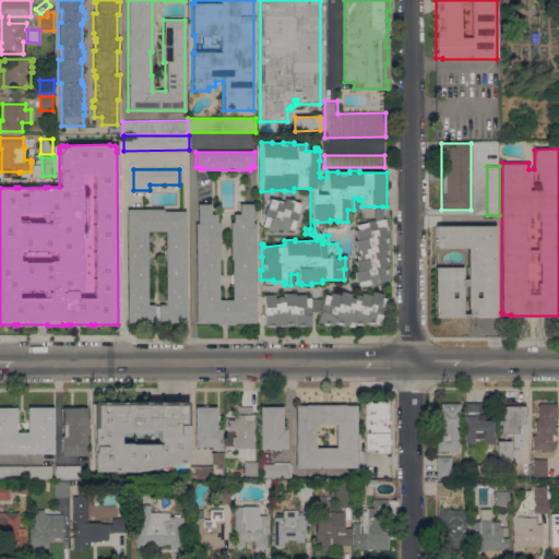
[(283,203),(285,199),(299,203),(292,229),(287,227),(286,232),(276,228),(275,233),(266,229),(268,226),(261,225),(269,199),(283,203)]
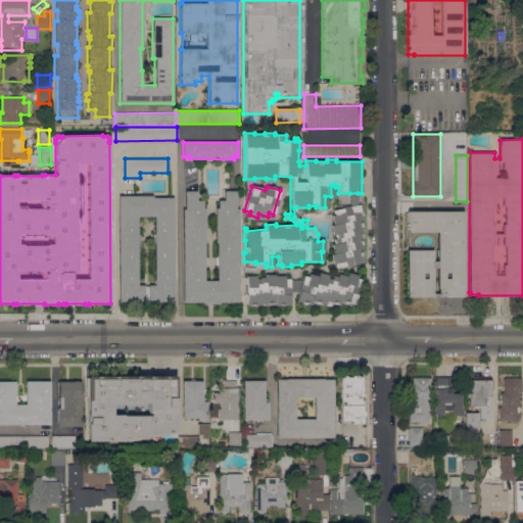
[(185,209),(185,191),(197,191),(197,200),(203,200),(203,208),(205,208),(206,243),(204,243),(204,281),(217,281),(217,242),(216,242),(216,207),(218,207),(218,200),(224,200),(224,191),(236,191),(236,209),(238,209),(239,302),(219,302),(219,303),(202,303),(202,302),(183,302),(183,209),(185,209)]
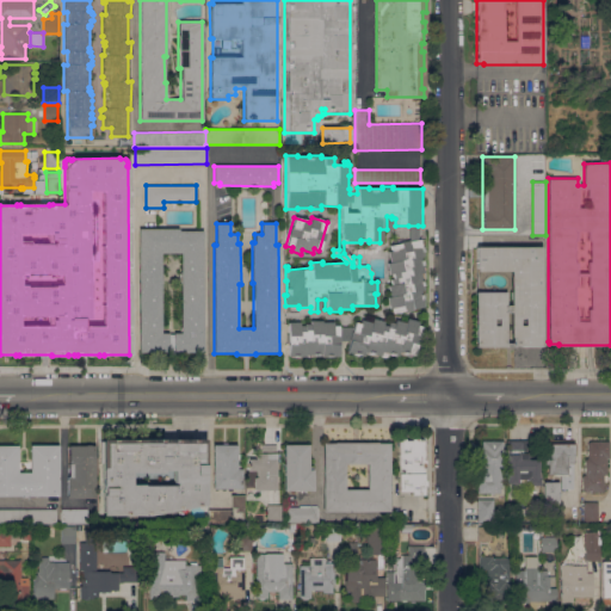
[(418,239),(408,241),(408,226),(418,226),(418,239)]
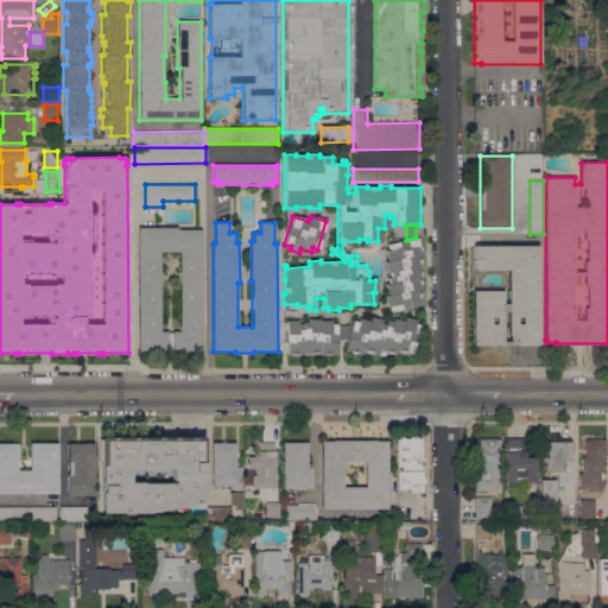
[(137,350),(138,228),(178,228),(178,229),(202,229),(202,350),(137,350)]
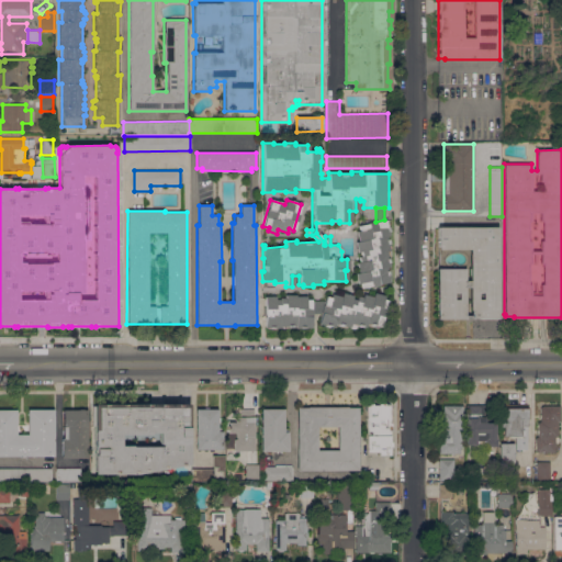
[(385,220),(389,235),(386,236),(389,250),(386,251),(390,267),(386,267),(390,282),(362,289),(361,283),(358,283),(356,273),(358,272),(357,262),(360,261),(358,257),(362,256),(361,251),(358,253),(356,242),(358,242),(356,232),(360,231),(359,226),(375,222),(384,220),(385,220)]
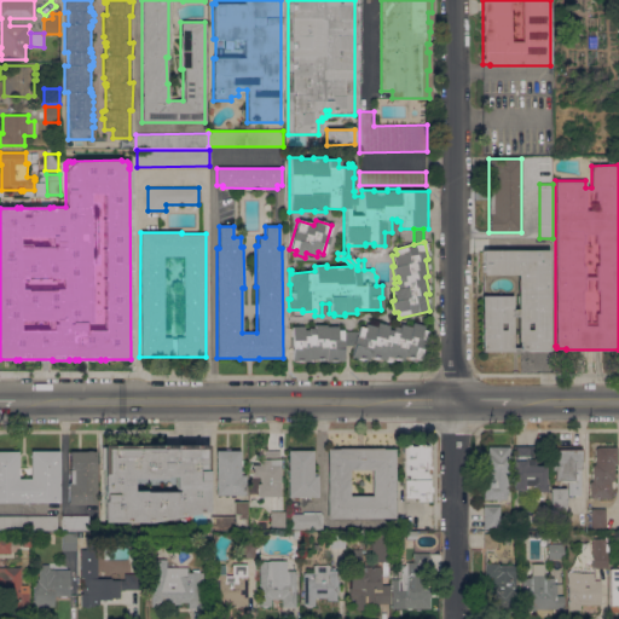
[(481,352),(482,296),(513,296),(513,310),(518,310),(518,275),(482,275),(482,250),(549,250),(549,352),(481,352)]
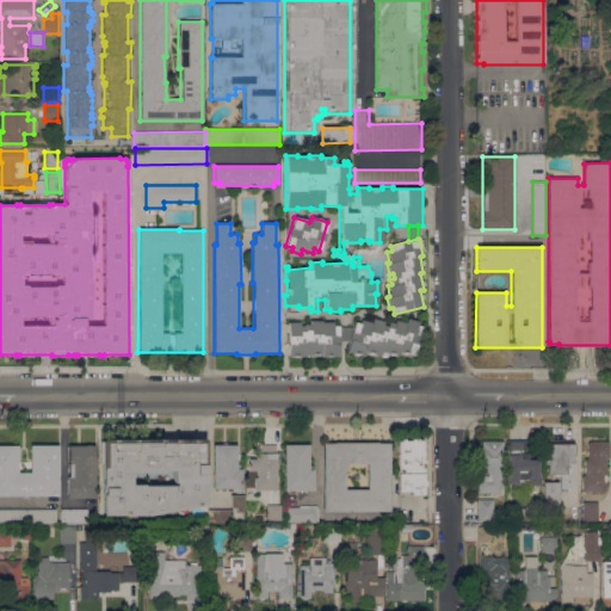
[(300,322),(300,326),(304,326),(304,323),(310,323),(310,320),(322,320),(322,322),(333,322),(333,326),(338,326),(338,327),(353,327),(355,321),(360,322),(362,320),(372,323),(374,319),(383,321),(382,325),(388,326),(389,322),(394,323),(395,320),(406,323),(407,319),(418,321),(417,326),(423,327),(414,356),(399,351),(397,356),(381,352),(380,356),(364,351),(363,356),(346,352),(350,340),(339,340),(339,345),(338,345),(338,357),(321,357),(321,356),(304,356),(304,357),(288,357),(288,322),(300,322)]
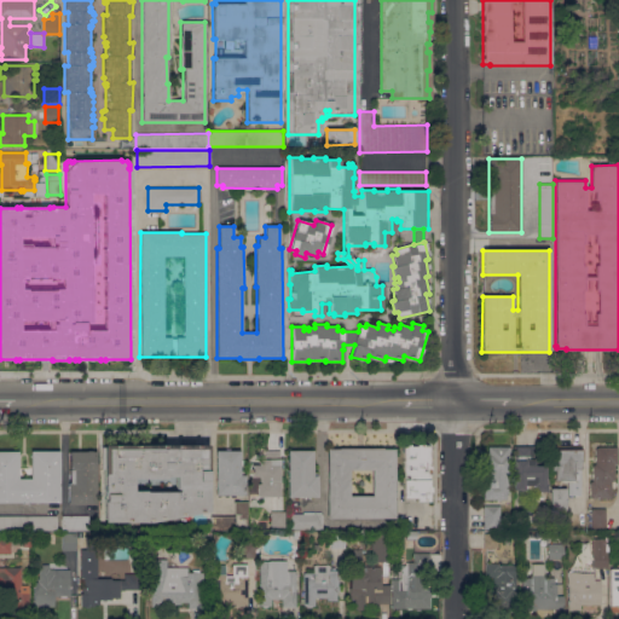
[(103,522),(103,445),(207,445),(207,474),(206,474),(206,479),(207,479),(207,512),(149,522),(103,522)]
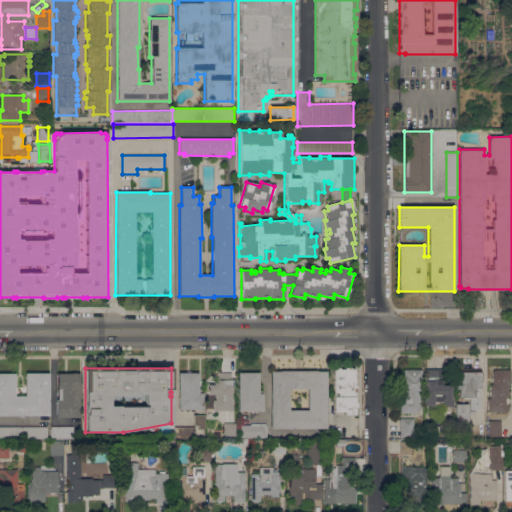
[(354,385),(356,385),(356,391),(355,391),(354,402),(356,402),(356,407),(355,407),(355,415),(344,414),(344,412),(333,412),(334,368),(348,368),(348,369),(354,369),(354,385)]
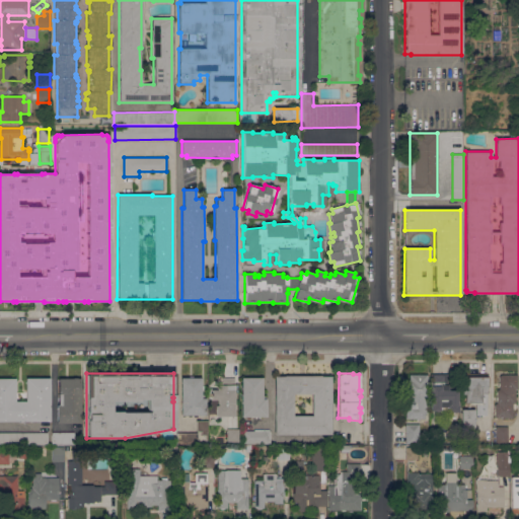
[(427,374),(427,414),(425,414),(425,419),(420,419),(420,420),(417,420),(417,419),(405,419),(405,404),(408,404),(408,401),(410,401),(410,396),(408,396),(408,382),(410,382),(410,374),(427,374)]
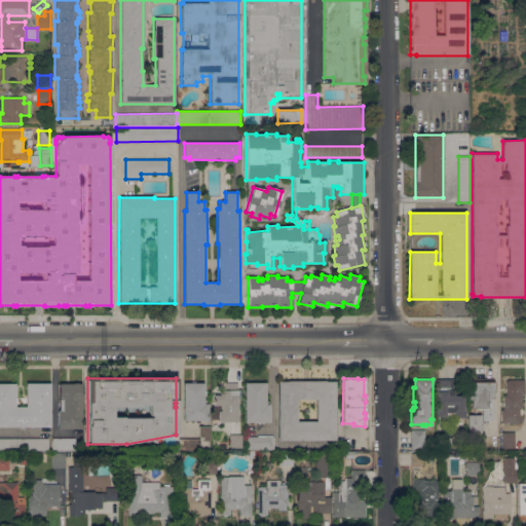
[(453,379),(453,390),(454,390),(454,396),(463,396),(463,411),(464,411),(464,418),(454,418),(454,416),(438,416),(437,379),(453,379)]
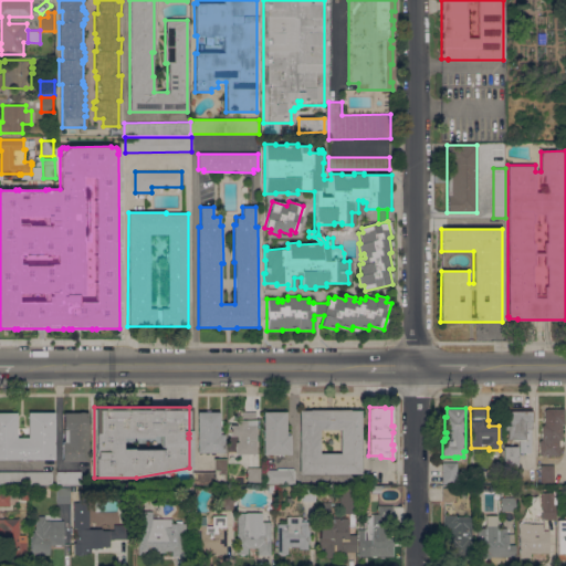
[(544,409),(564,409),(564,425),(562,425),(562,446),(559,447),(559,456),(540,456),(540,451),(538,451),(538,449),(540,449),(540,441),(541,439),(542,439),(542,437),(542,433),(542,423),(544,423),(544,409)]
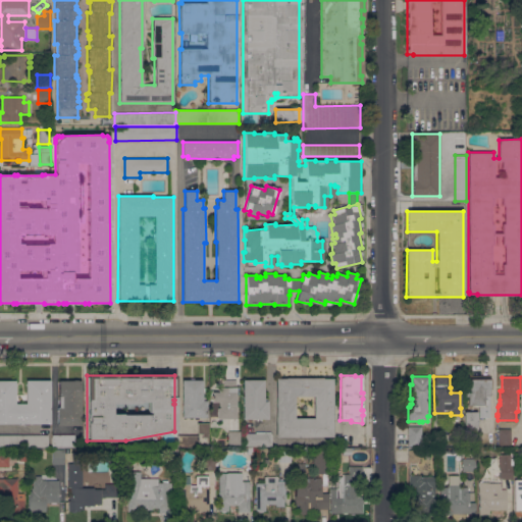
[(276,436),(275,378),(332,378),(332,436),(276,436)]
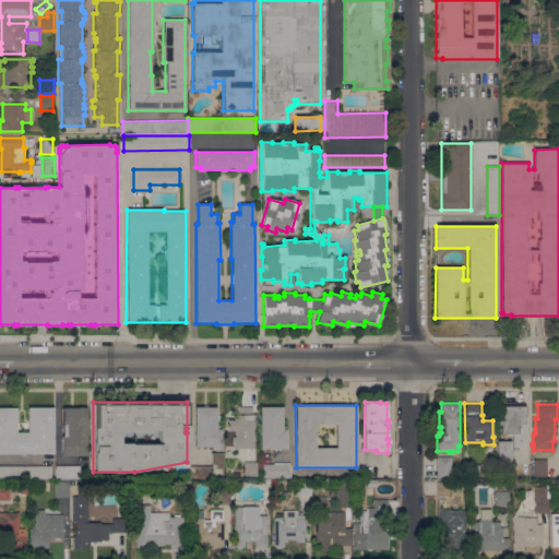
[(524,405),(525,447),(513,448),(513,436),(519,436),(519,433),(501,433),(501,425),(498,425),(498,406),(524,405)]
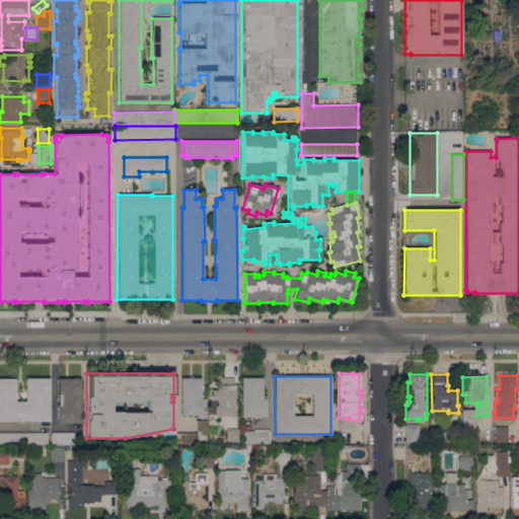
[(51,391),(51,398),(50,398),(50,421),(24,421),(24,422),(18,422),(18,421),(0,421),(0,378),(15,378),(15,400),(25,400),(25,377),(50,377),(50,391),(51,391)]
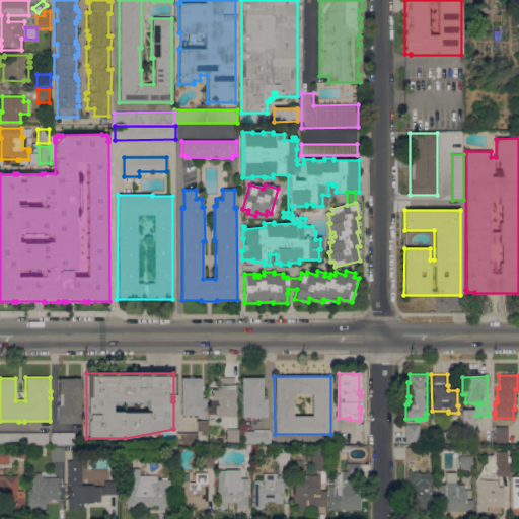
[(80,423),(57,423),(57,404),(59,404),(58,378),(80,378),(80,423)]
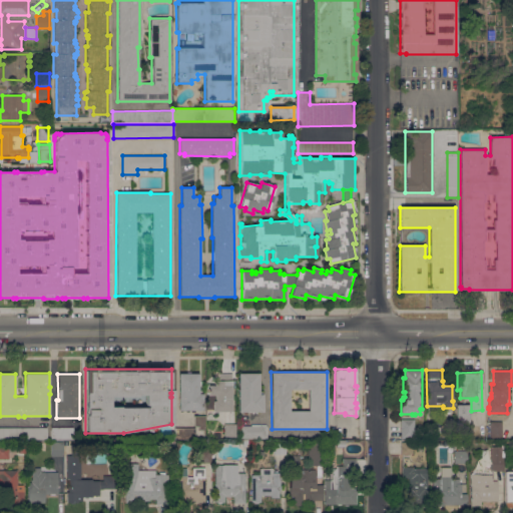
[(198,390),(202,390),(203,410),(179,410),(179,374),(198,374),(198,382),(201,382),(201,386),(198,386),(198,390)]
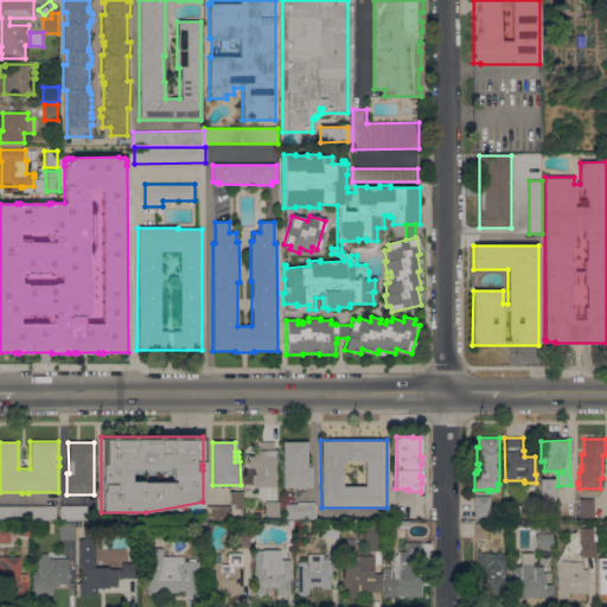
[(274,487),(253,487),(253,474),(255,474),(255,467),(247,467),(247,457),(254,457),(254,451),(261,451),(261,442),(275,442),(274,487)]
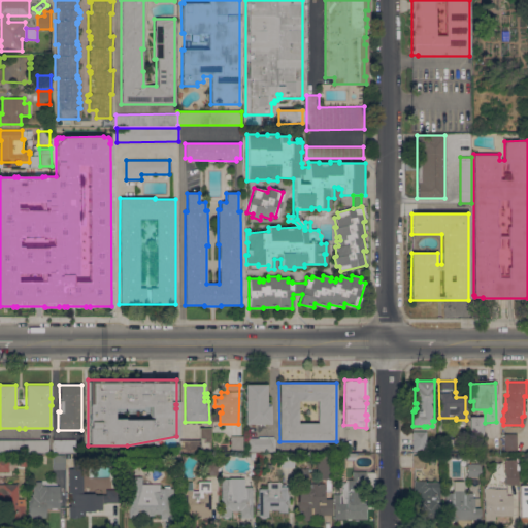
[(245,424),(245,385),(266,385),(266,403),(270,403),(270,424),(264,424),(264,426),(261,426),(261,424),(245,424)]
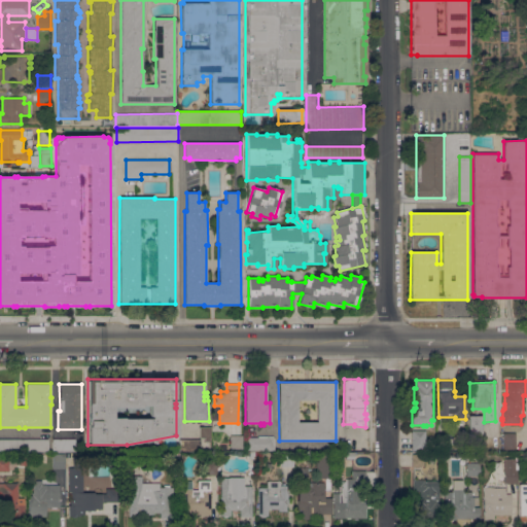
[(482,416),(483,434),(469,434),(468,416),(482,416)]
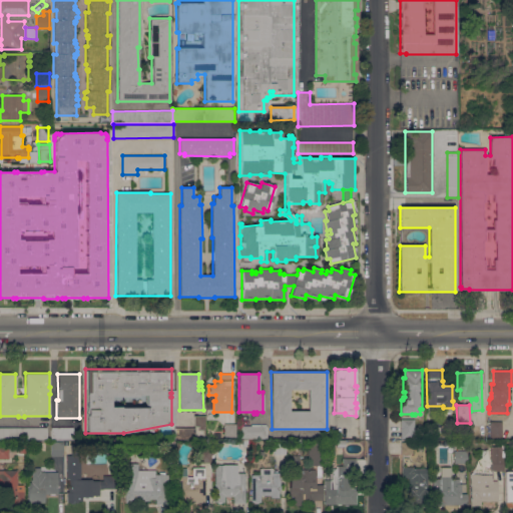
[(205,416),(205,429),(199,429),(199,426),(194,426),(194,416),(205,416)]
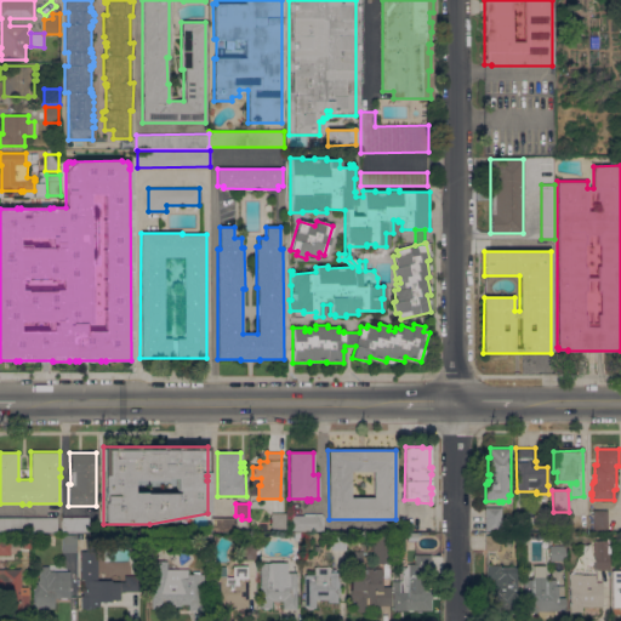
[(501,507),(501,530),(485,530),(485,507),(501,507)]
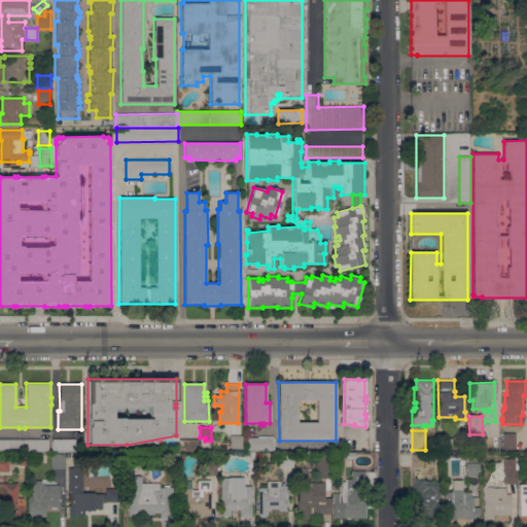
[(516,433),(516,451),(503,451),(503,433),(516,433)]
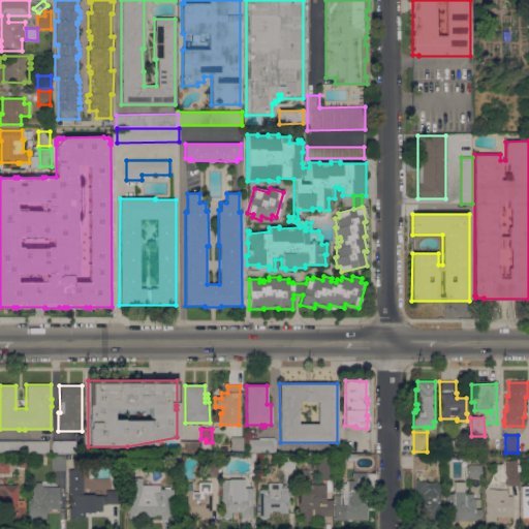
[(243,437),(243,450),(231,450),(231,437),(243,437)]
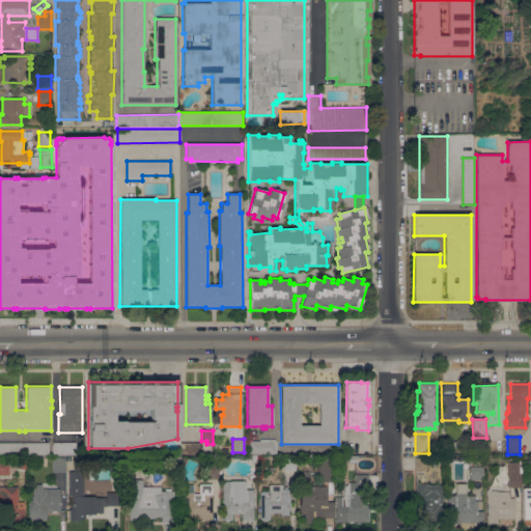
[(276,441),(276,454),(248,454),(249,441),(276,441)]
